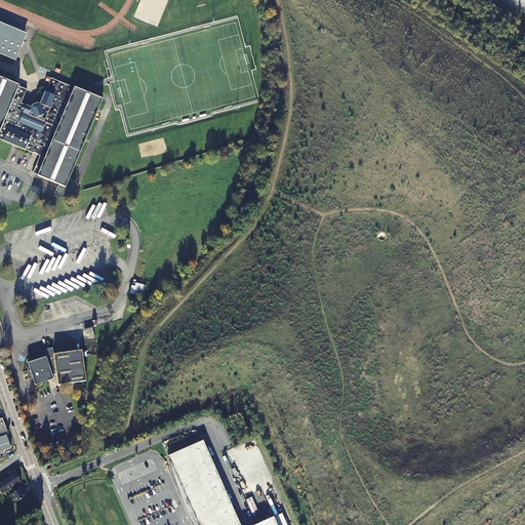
[(220,18),(229,16),(227,9),(219,11),(220,18)]
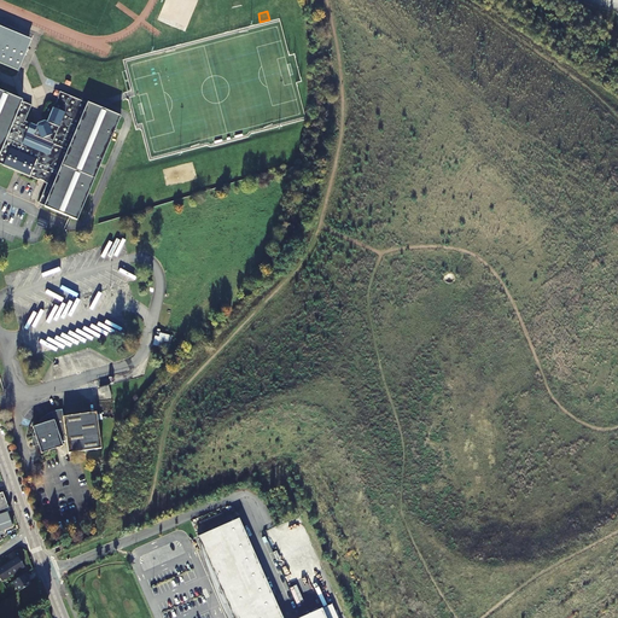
[(284,27),(285,35),(293,33),(292,24),(284,27)]
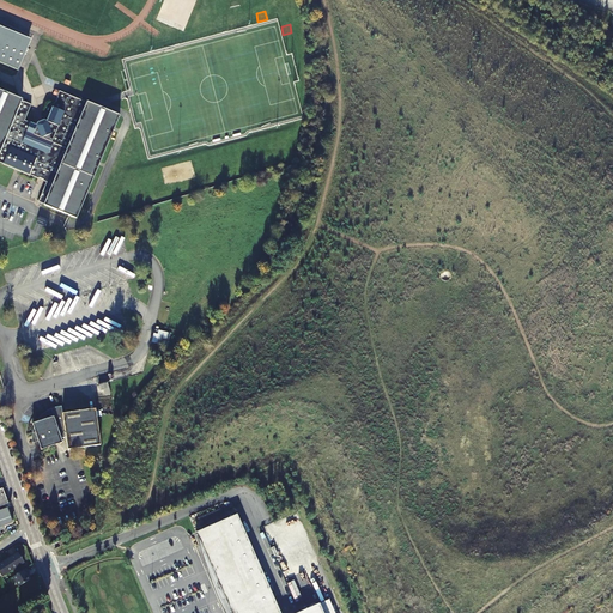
[(0,28),(0,35),(28,47),(30,41),(0,28)]
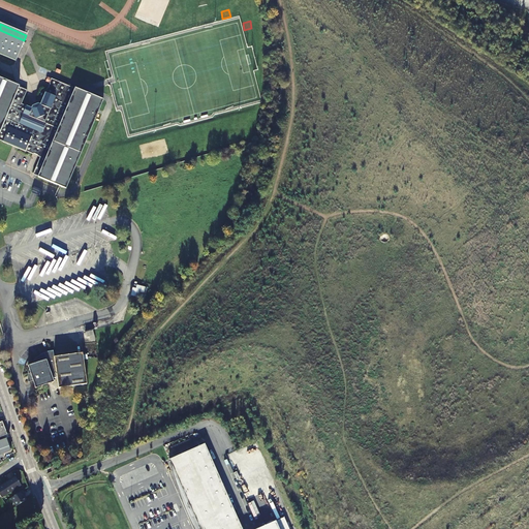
[(0,53),(16,60),(24,40),(0,30),(0,53)]
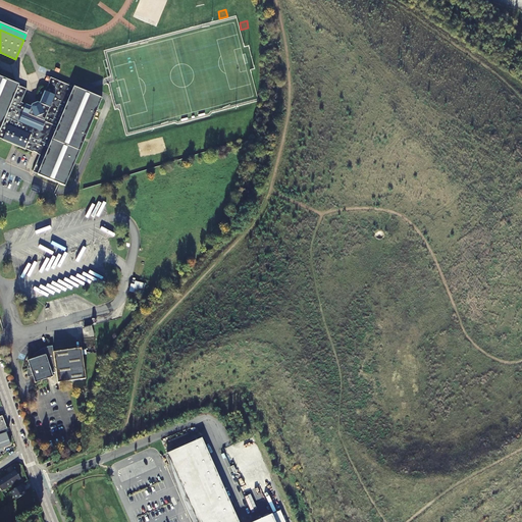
[(83,64),(84,56),(75,55),(74,63),(83,64)]
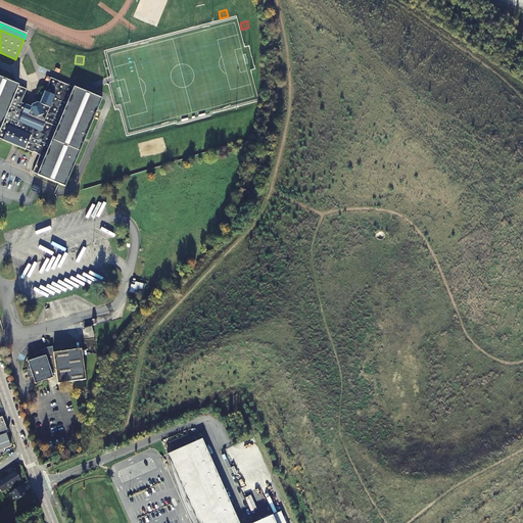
[(53,60),(51,68),(59,69),(60,62),(53,60)]
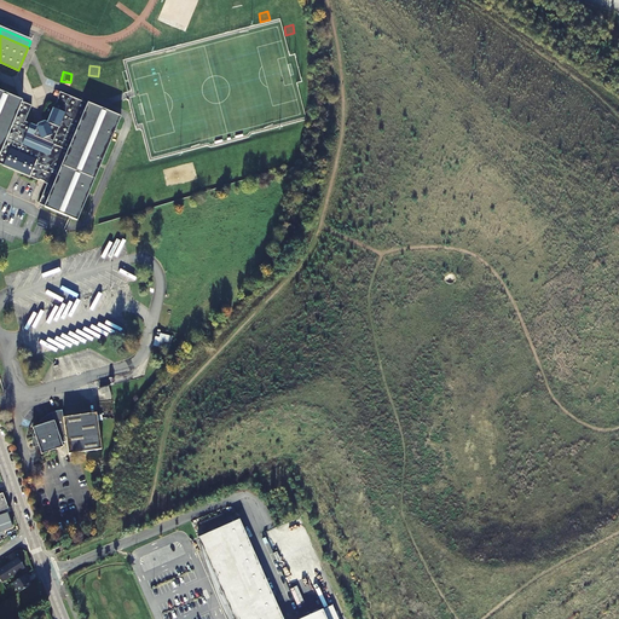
[(59,92),(47,122),(45,122),(38,126),(36,127),(24,122),(32,106),(23,103),(23,102),(0,91),(0,163),(4,166),(4,167),(30,178),(32,178),(47,184),(45,190),(39,203),(40,203),(42,204),(45,207),(76,220),(121,116),(87,103),(87,104),(70,97),(59,92)]
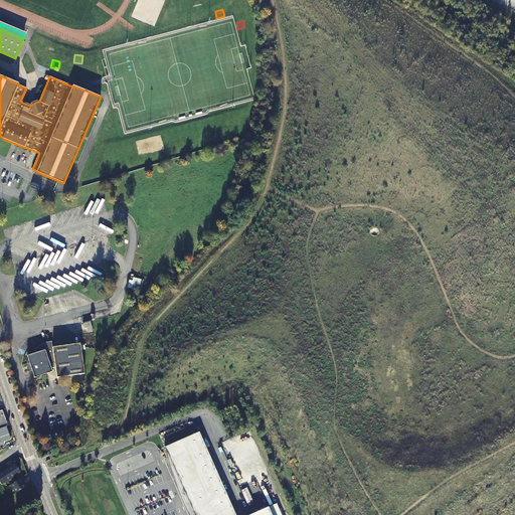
[(239,111),(233,113),(235,120),(241,118),(239,111)]
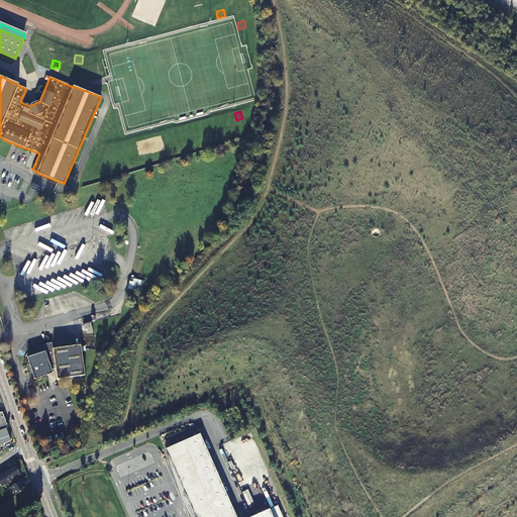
[(239,122),(231,124),(234,131),(241,129),(239,122)]
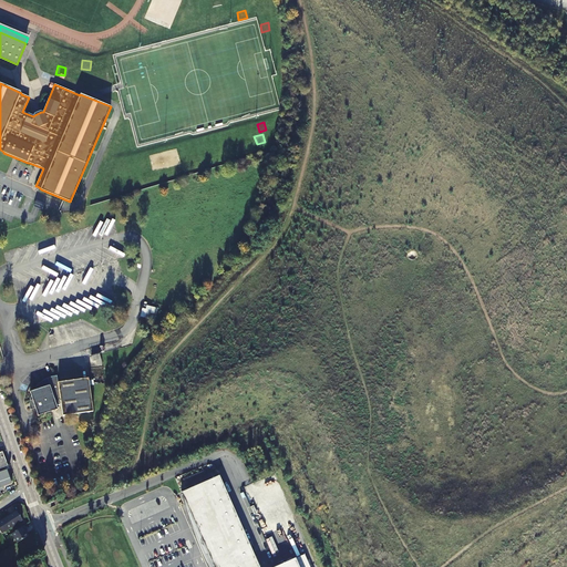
[(240,141),(233,144),(235,152),(243,148),(240,141)]
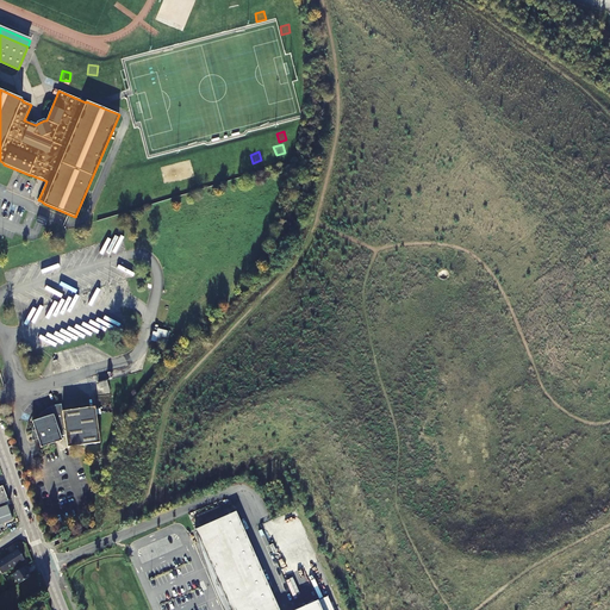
[(184,175),(175,178),(178,186),(186,184),(184,175)]
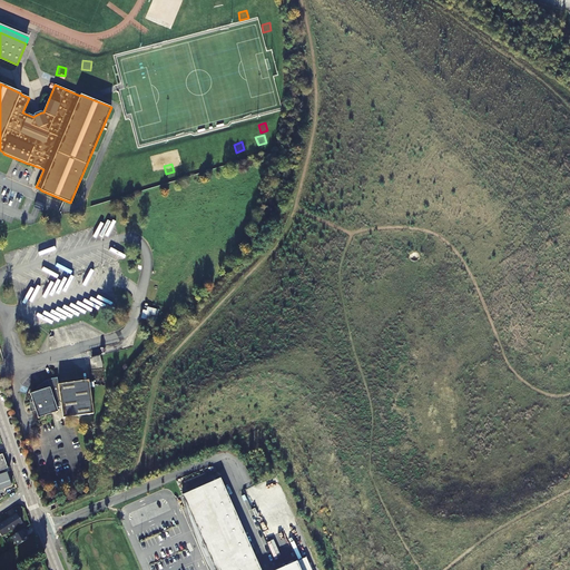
[(26,304),(33,290),(31,288),(23,303),(26,304)]
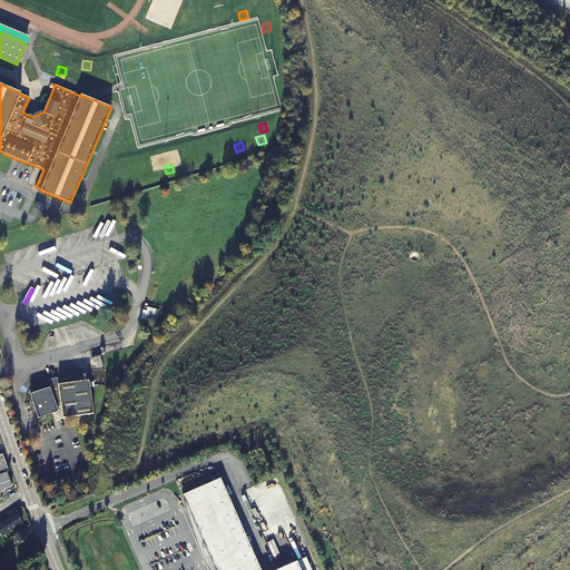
[(140,318),(156,322),(159,311),(144,306),(140,318)]
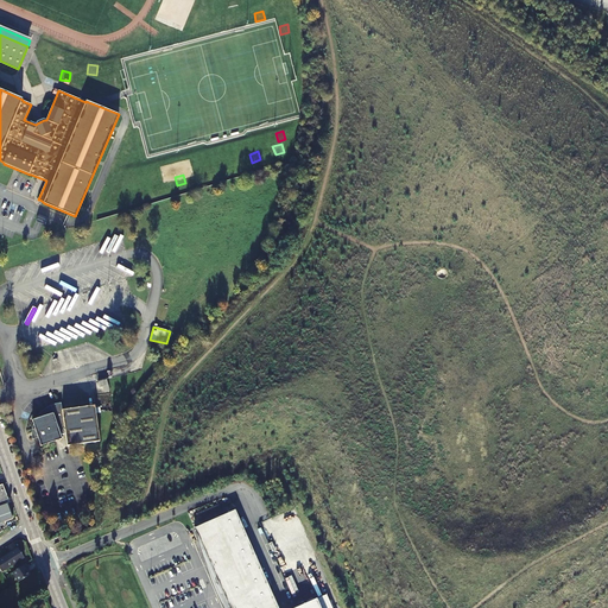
[(97,382),(100,387),(102,387),(105,392),(111,391),(107,380),(97,382)]
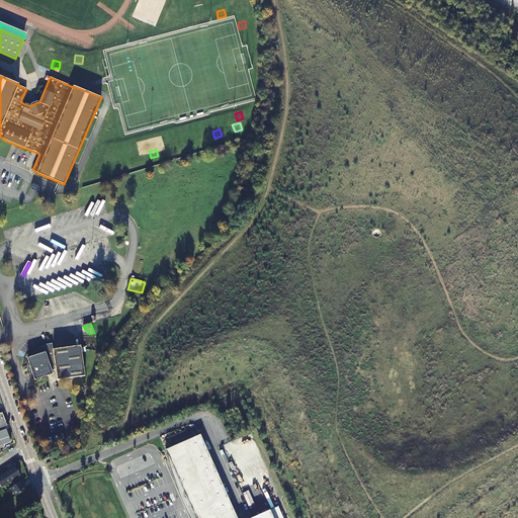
[(52,342),(47,344),(44,344),(46,351),(27,357),(32,372),(34,379),(53,373),(52,369),(54,368),(57,368),(58,378),(86,374),(85,361),(84,354),(82,344),(53,348),(52,342)]
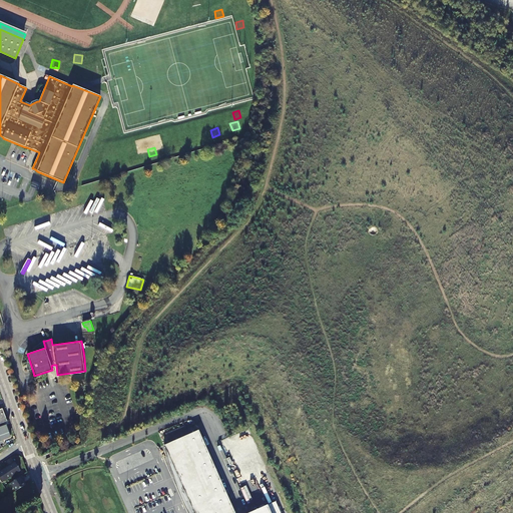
[(3,441),(11,438),(6,425),(0,427),(0,449),(2,448),(0,445),(4,443),(3,441)]
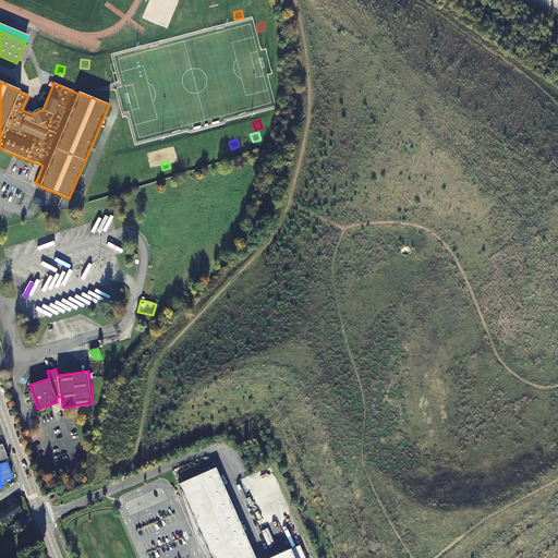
[(255,557),(216,468),(179,485),(210,557),(255,557)]
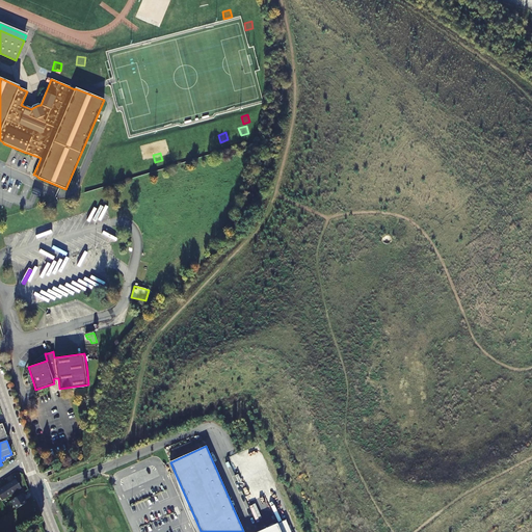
[(21,487),(16,479),(6,485),(11,495),(21,487)]
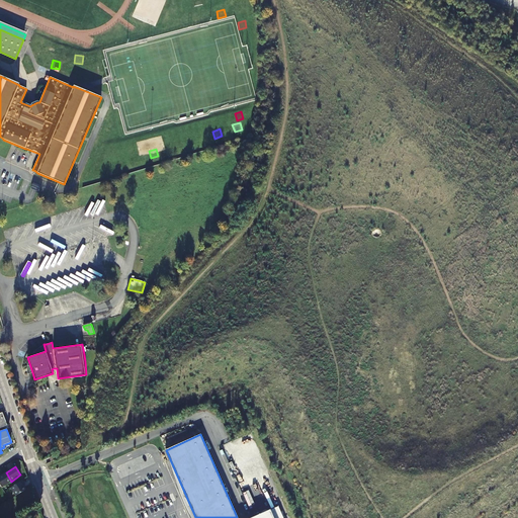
[(11,482),(6,472),(0,477),(0,485),(1,488),(11,482)]
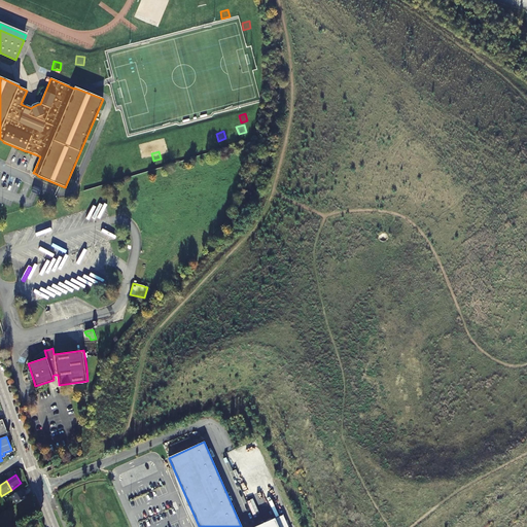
[(25,492),(23,489),(11,496),(16,504),(27,497),(24,493),(25,492)]
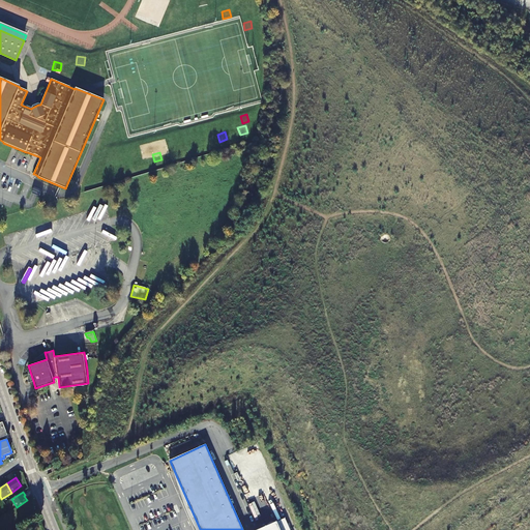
[(289,529),(285,518),(276,522),(280,529),(289,529)]
